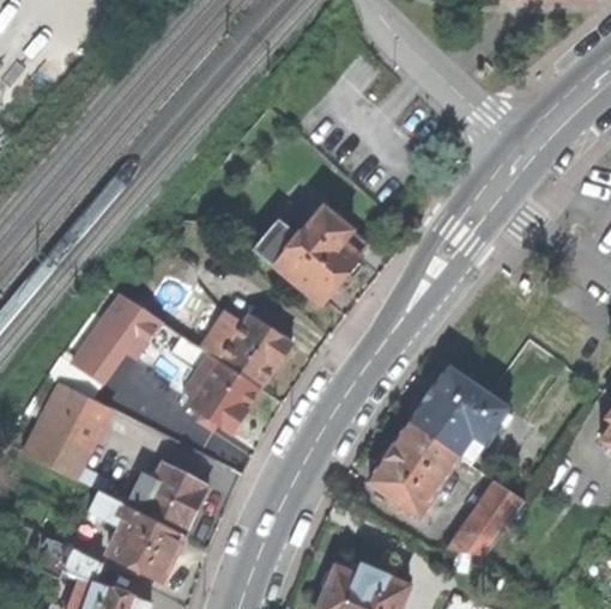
[(255,250),(322,304),(338,285),(344,279),(350,280),(361,267),(360,261),(361,259),(358,255),(367,244),(351,232),(352,231),(324,208),(314,219),(312,218),(296,238),(278,223),(255,250)]
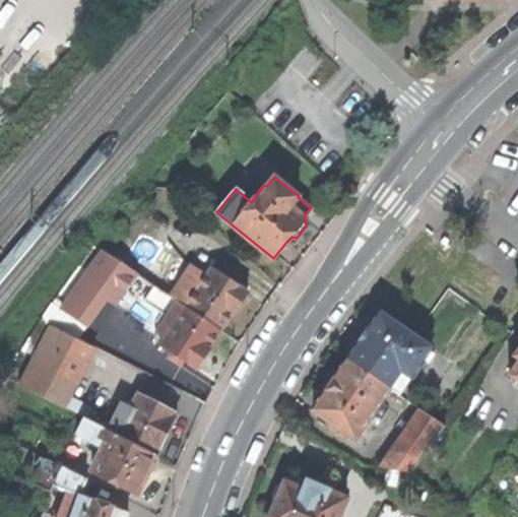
[(118,231),(101,250),(160,288),(165,291),(178,270),(118,231)]
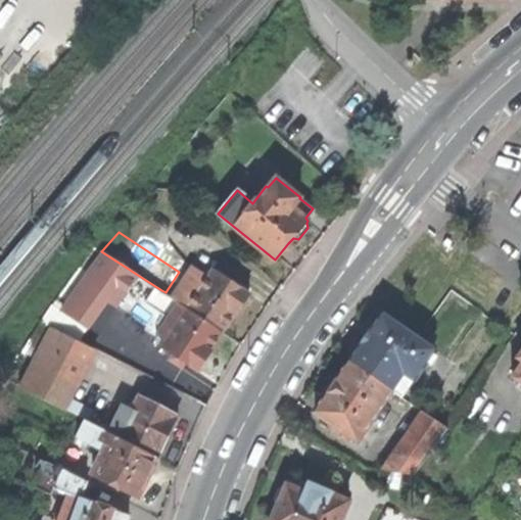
[(146,315),(161,290),(101,251),(60,310),(95,332),(120,296),(146,315)]
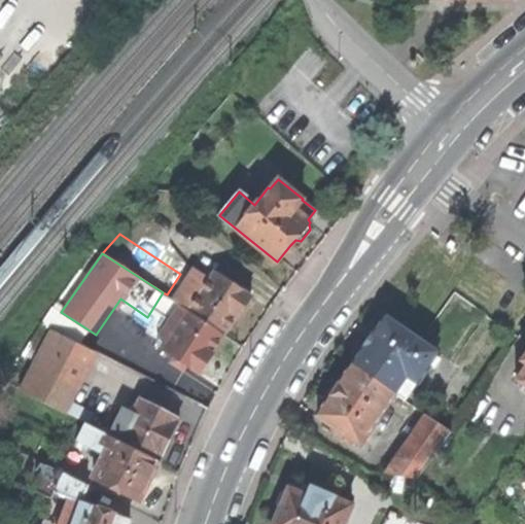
[(196,277),(179,303),(222,333),(235,315),(237,315),(242,306),(249,295),(237,287),(224,278),(212,271),(205,283),(196,277)]
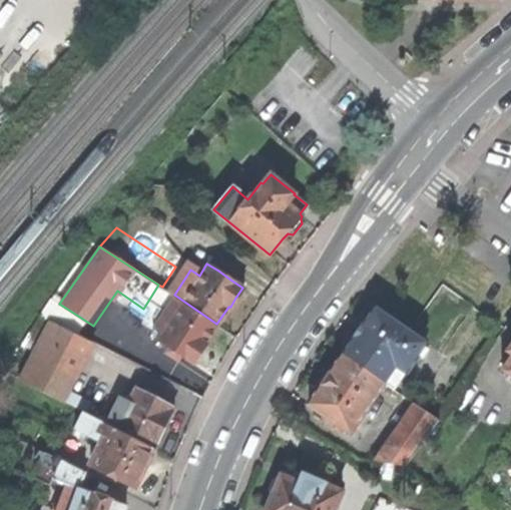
[(221,266),(218,271),(230,280),(234,274),(221,266)]
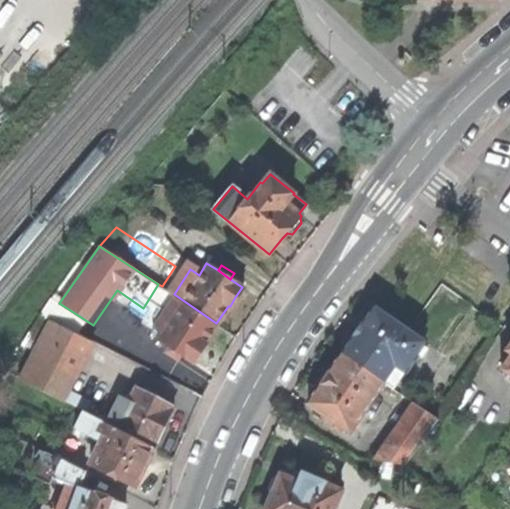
[(165,326),(157,337),(168,345),(181,354),(193,362),(200,351),(206,342),(204,341),(216,323),(174,294),(156,320),(165,326)]
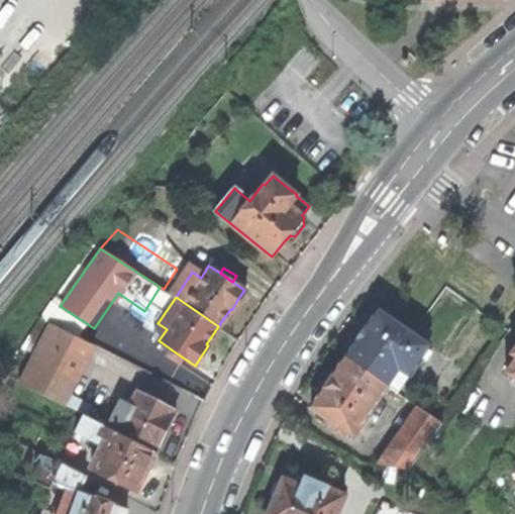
[(353,339),(341,356),(384,385),(393,391),(404,374),(406,375),(425,345),(374,310),(363,326),(361,326),(358,330),(353,338),(353,339)]
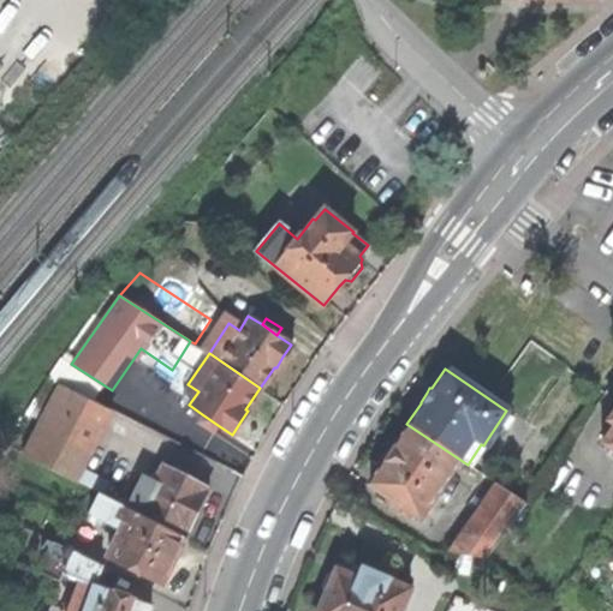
[(22,453),(71,478),(107,406),(58,381),(22,453)]
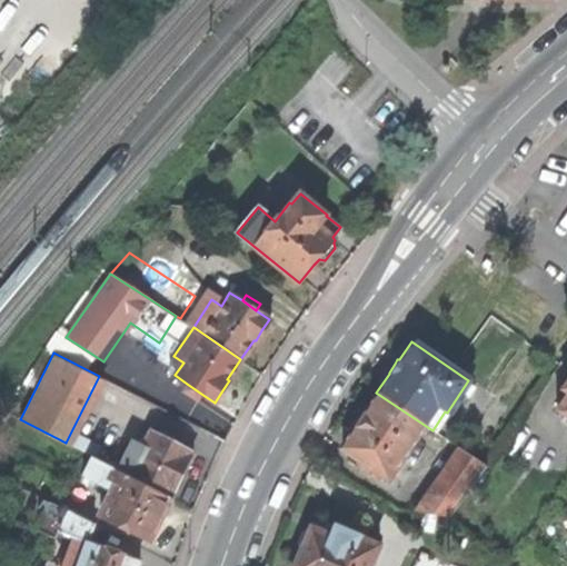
[(566,376),(557,388),(566,394),(555,409),(566,417),(566,376)]
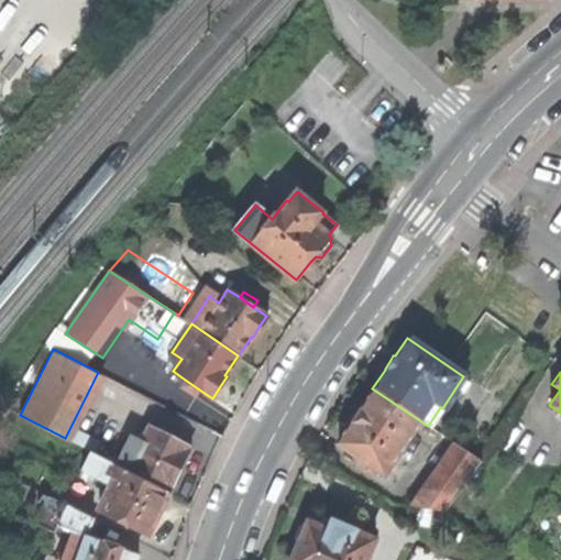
[(123,384),(147,397),(153,385),(129,373),(123,384)]
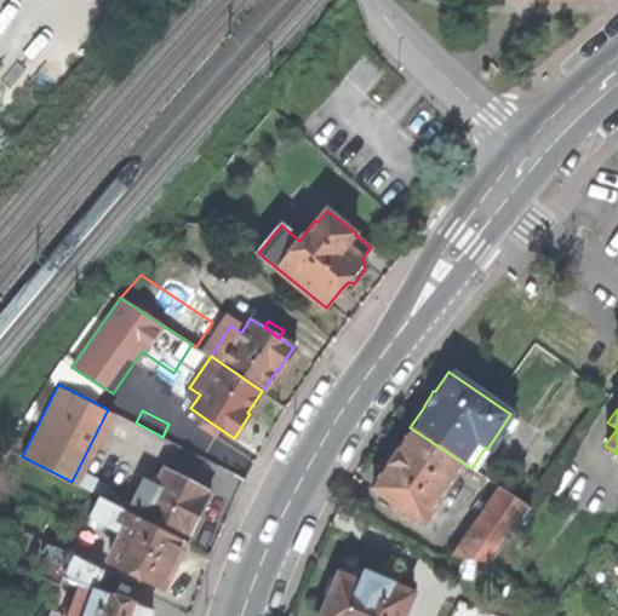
[(215,435),(219,429),(204,418),(199,424),(215,435)]
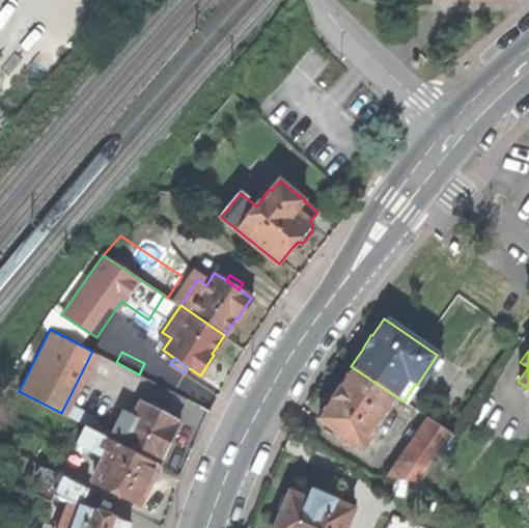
[(345,438),(359,446),(394,395),(351,366),(334,392),(316,418),(331,427),(345,438)]
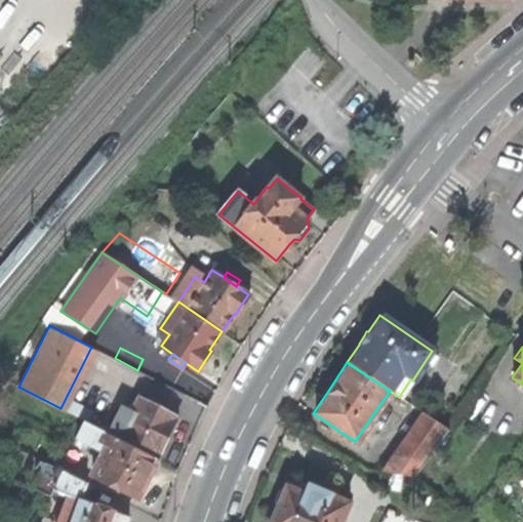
[(154,395),(151,401),(164,408),(167,401),(154,395)]
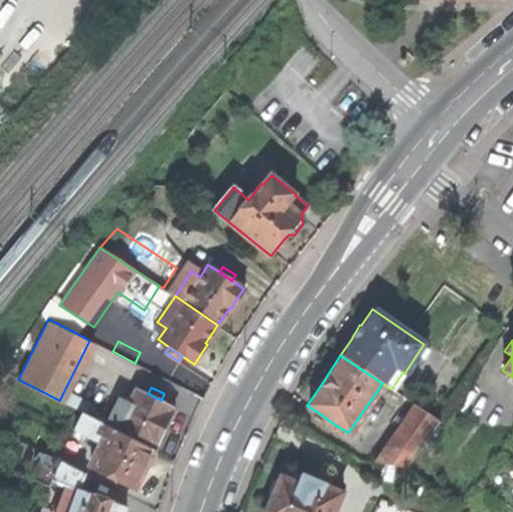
[(121,397),(108,424),(154,449),(167,423),(175,407),(161,400),(148,393),(137,388),(130,401),(121,397)]
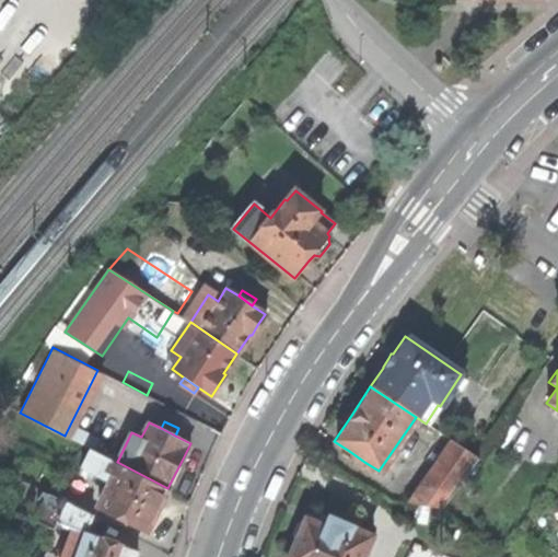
[(476,457),(450,440),(426,474),(407,501),(441,508),(476,457)]
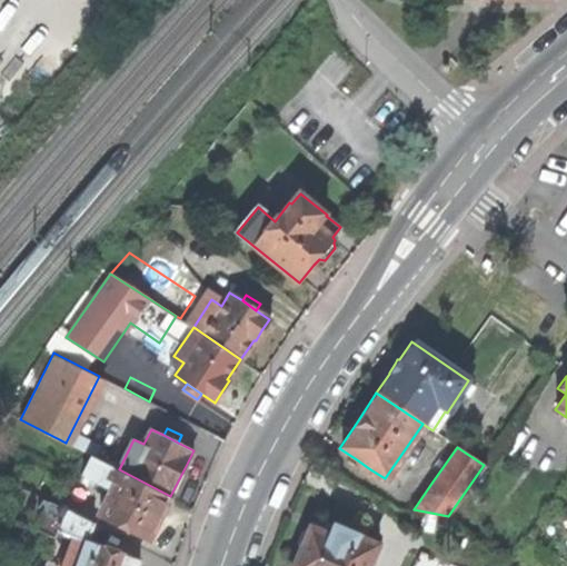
[(100,513),(149,538),(156,524),(170,496),(119,469),(91,456),(83,474),(112,487),(100,513)]
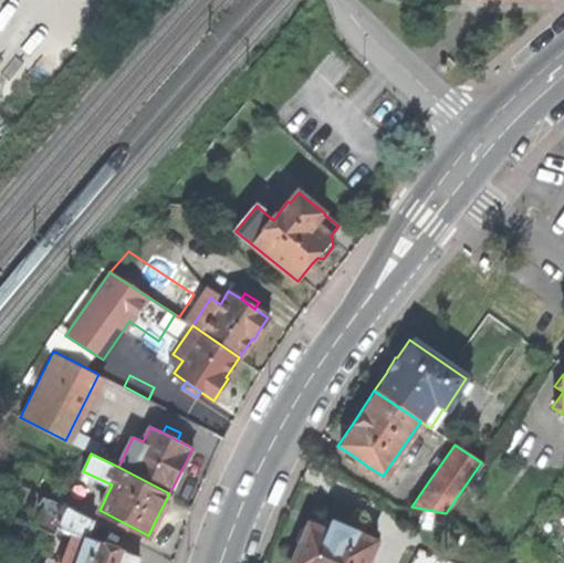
[(365,472),(368,467),(353,456),(350,462),(365,472)]
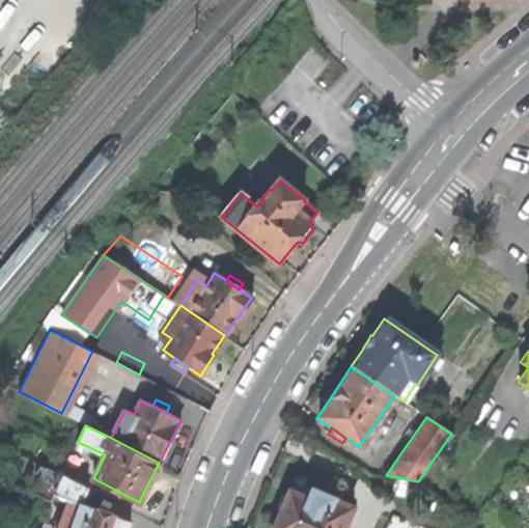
[(59,527),(127,527),(130,521),(82,503),(88,487),(16,450),(9,463),(37,477),(31,490),(51,500),(54,494),(71,500),(59,527)]
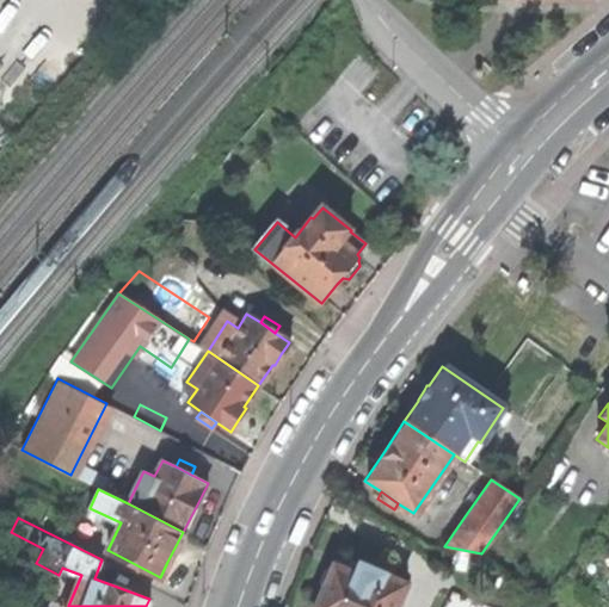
[(394,606),(404,584),(382,576),(382,574),(358,564),(354,575),(330,565),(330,567),(323,570),(320,576),(317,583),(320,589),(313,606),(394,606)]
